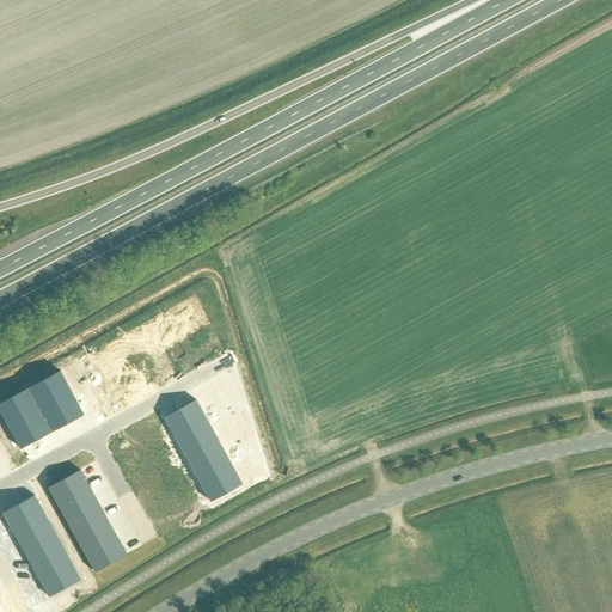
[(0,403),(0,410),(20,447),(83,412),(60,371),(0,403)]
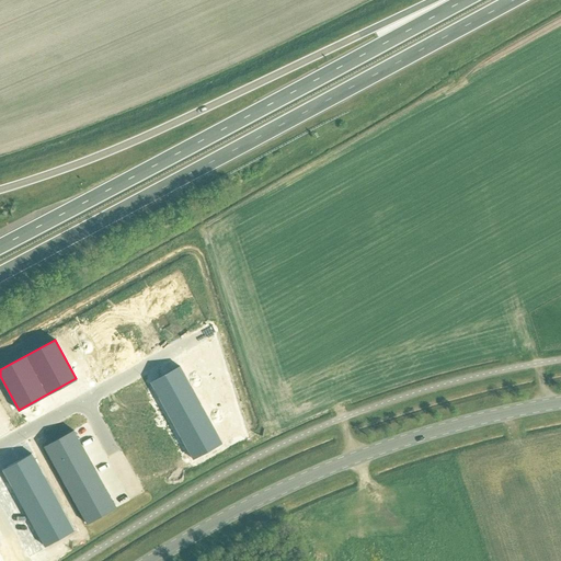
[(180,367),(150,382),(193,459),(221,444),(180,367)]
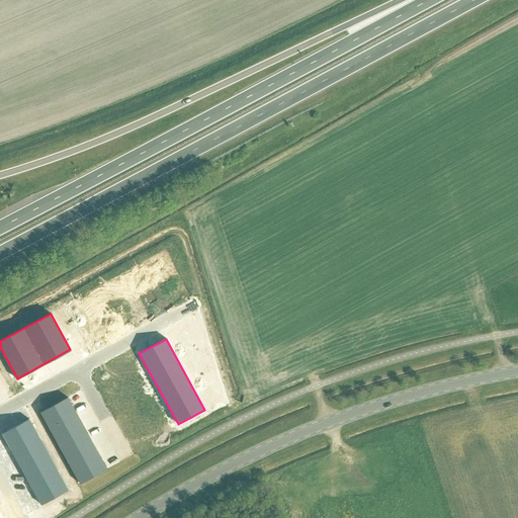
[(68,398),(40,413),(80,484),(107,469),(68,398)]
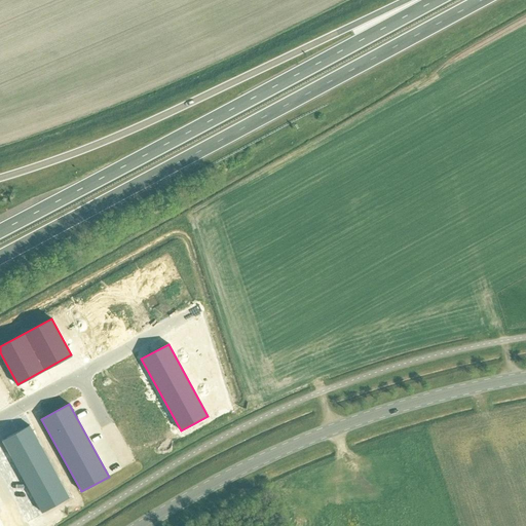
[(25,428),(0,442),(0,446),(39,515),(66,499),(25,428)]
